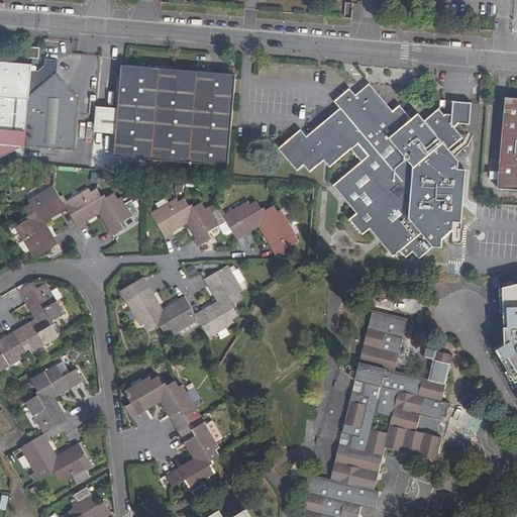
[(40,48),(27,47),(27,58),(33,58),(39,59),(40,48)]
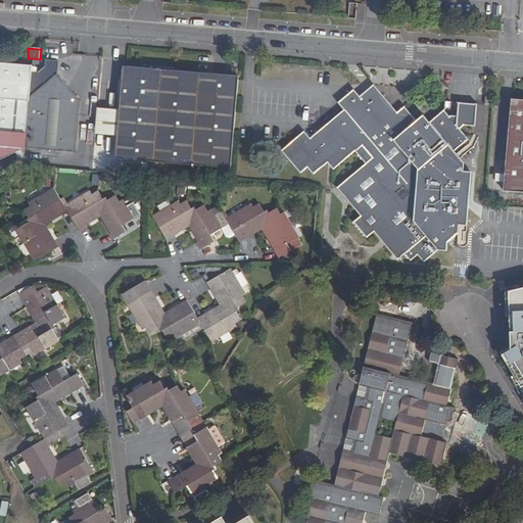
[(39,72),(33,72),(26,147),(76,151),(80,100),(56,74),(57,61),(46,60),(45,66),(39,72)]
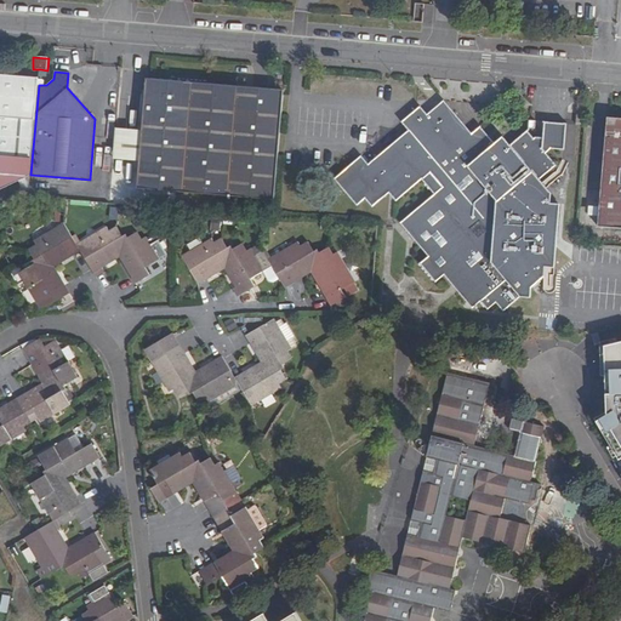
[(0,189),(30,176),(30,175),(39,85),(39,79),(0,75),(0,189)]
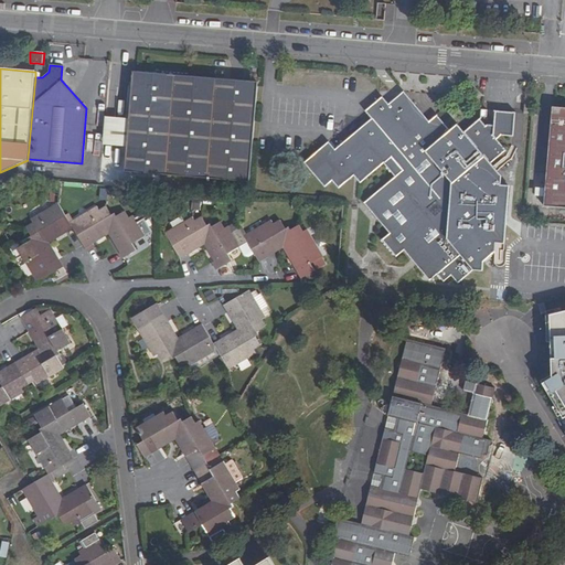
[(125,171),(176,176),(184,76),(132,72),(125,171)]
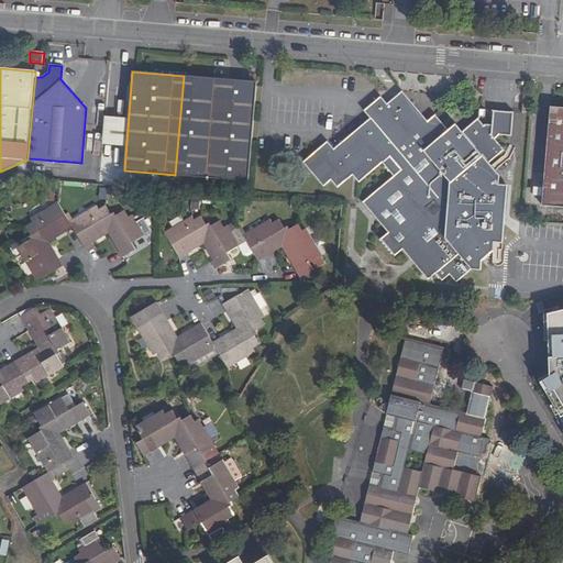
[(175,175),(249,180),(257,83),(184,76),(175,175)]
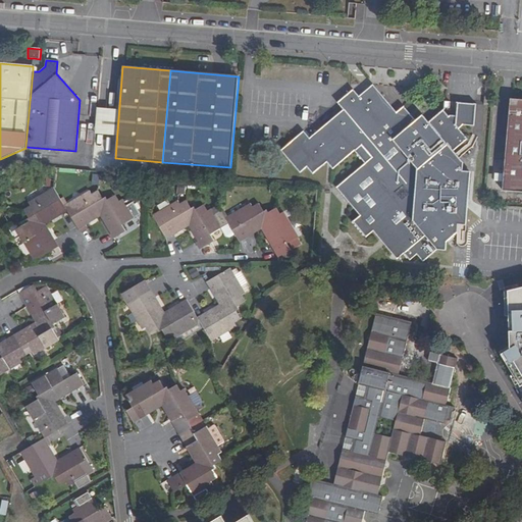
[(473,124),(476,104),(457,102),(456,116),(449,115),(448,116),(442,110),(428,121),(422,114),(416,120),(404,106),(396,112),(373,85),(359,96),(353,90),(337,102),(344,109),(310,138),(304,132),(281,150),(300,171),(307,166),(313,172),(328,161),(333,167),(362,145),(372,157),(337,187),(361,215),(354,221),(366,236),(374,230),(397,257),(404,252),(410,258),(417,252),(424,260),(438,248),(447,249),(448,241),(445,238),(450,235),(452,237),(459,231),(460,223),(464,223),(469,170),(464,170),(464,161),(454,149),(467,139),(459,127),(464,123),(473,124)]
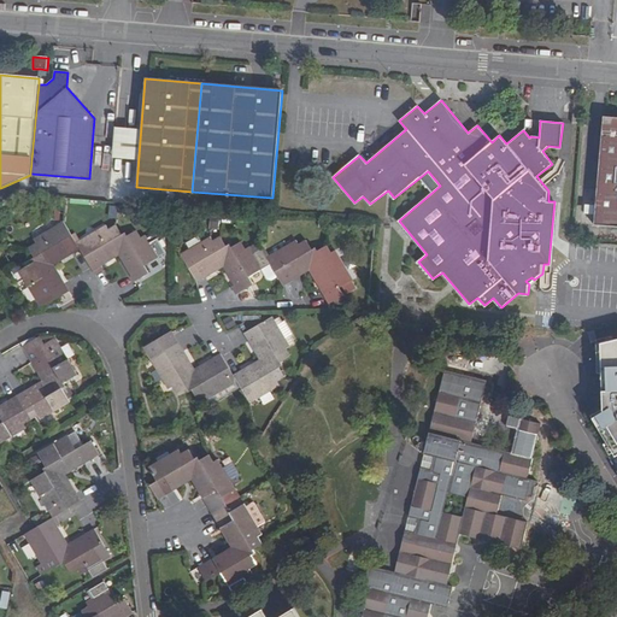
[(594,223),(616,224),(616,117),(603,117),(594,223)]
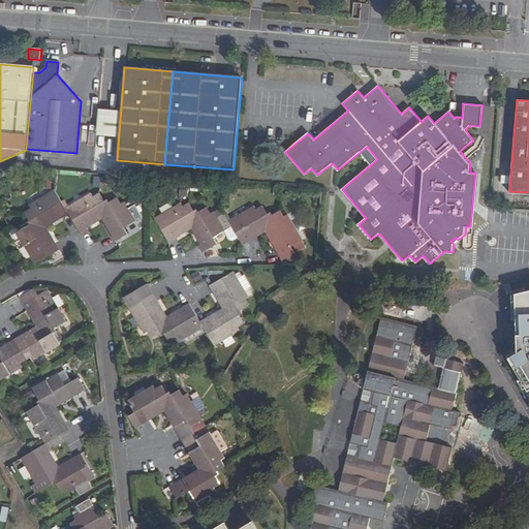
[(473,147),(466,153),(472,160),(479,155),(480,151),(477,147),(473,147)]
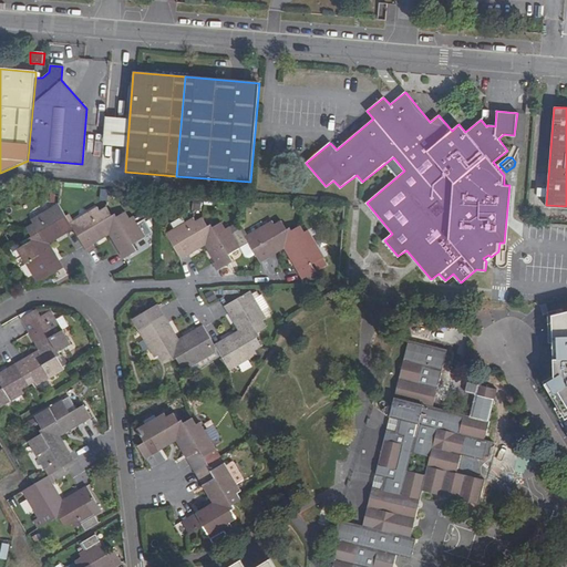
[(152,235),(145,220),(138,224),(135,218),(131,222),(126,213),(119,217),(117,214),(113,216),(109,207),(101,212),(99,207),(71,223),(59,204),(30,219),(32,223),(26,227),(31,237),(27,238),(29,241),(21,246),(19,244),(9,249),(16,259),(21,256),(37,284),(50,275),(54,282),(68,276),(59,261),(57,263),(44,243),(64,230),(65,233),(73,229),(84,248),(92,245),(91,243),(111,230),(122,250),(120,251),(123,259),(136,253),(132,246),(152,235)]
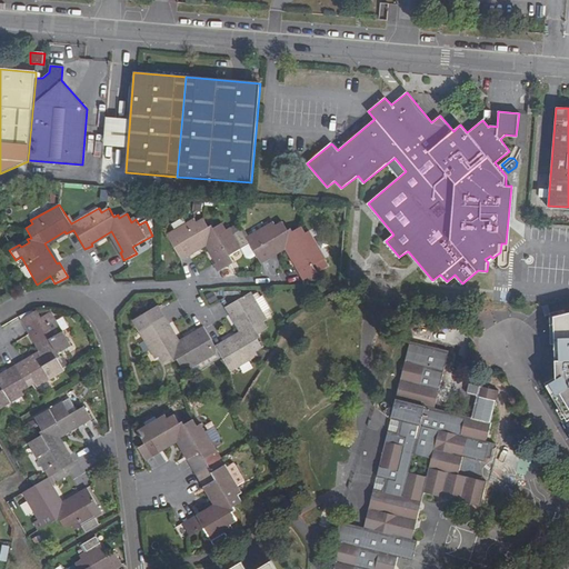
[(181,260),(188,256),(187,253),(206,242),(217,261),(216,262),(220,269),(232,262),(228,256),(240,248),(249,243),(255,256),(259,263),(267,260),(265,256),(286,245),(301,271),(299,272),(303,280),(316,272),(312,265),(326,258),(310,231),(307,233),(302,225),(292,230),(291,228),(287,230),(282,221),(276,225),(273,221),(246,237),(241,230),(233,235),(230,228),(226,230),(221,223),(212,228),(211,226),(207,227),(202,218),(196,221),(193,218),(166,233),(181,260)]
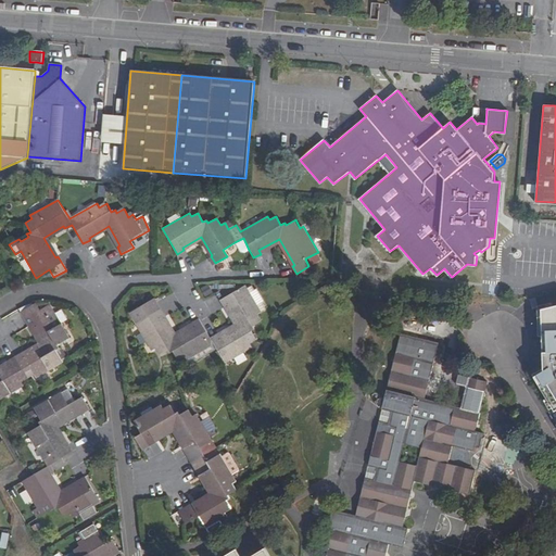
[(243,238),(235,242),(240,252),(243,253),(249,250),(243,238)]
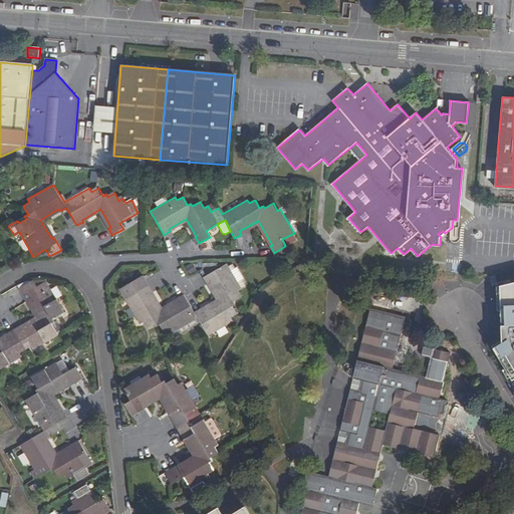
[(143,275),(119,288),(125,298),(141,323),(144,321),(147,327),(156,323),(157,326),(161,324),(165,332),(171,329),(173,331),(198,317),(209,335),(234,320),(232,316),(238,313),(234,304),(236,303),(235,299),(243,295),(239,288),(242,287),(228,263),(204,277),(208,283),(210,281),(220,299),(203,308),(202,306),(195,310),(185,293),(178,297),(179,300),(162,310),(151,292),(153,291),(149,285),(143,275)]
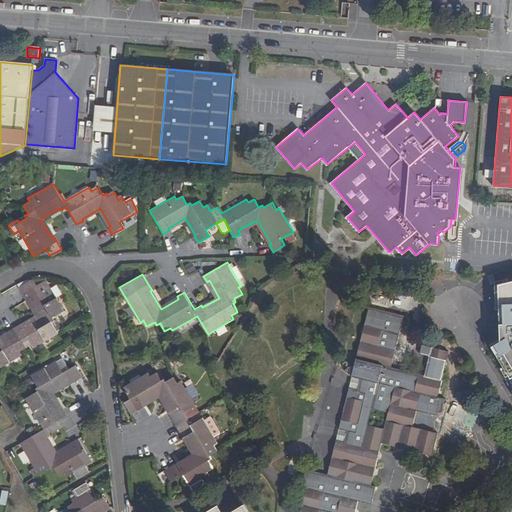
[(511,281),(500,284),(502,341),(496,345),(502,355),(499,357),(510,375),(511,374),(511,281)]
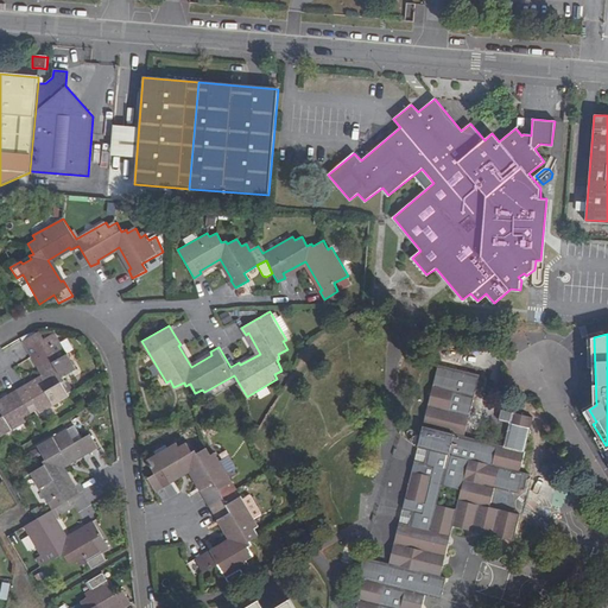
[(75,368),(58,340),(44,348),(40,341),(26,348),(31,356),(33,354),(45,375),(25,387),(24,385),(8,393),(10,396),(0,400),(0,436),(25,423),(17,409),(32,400),(39,413),(69,396),(62,382),(64,381),(62,377),(75,368)]
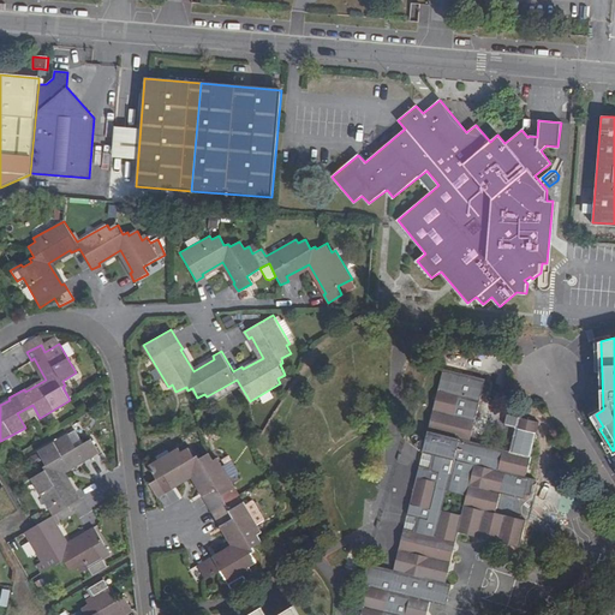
[(363,585),(369,586),(360,614),(427,614),(430,601),(446,605),(451,585),(445,584),(458,531),(519,547),(525,521),(495,513),(500,493),(524,497),(525,494),(529,495),(532,484),(535,485),(536,479),(525,477),(539,423),(508,415),(506,425),(515,428),(509,452),(470,441),(485,381),(445,369),(423,452),(434,454),(430,469),(421,466),(408,514),(418,517),(415,531),(405,529),(394,572),(368,565),(363,585)]
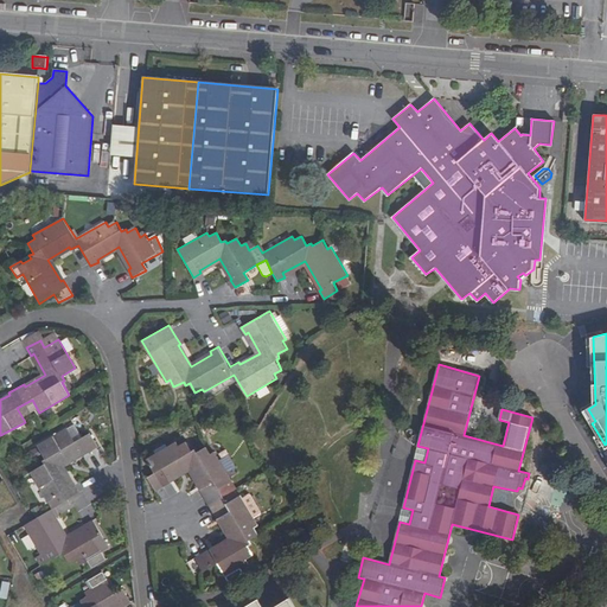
[(72,443),(65,430),(38,443),(45,458),(42,460),(44,464),(31,471),(48,500),(63,493),(65,500),(78,492),(75,485),(72,486),(61,465),(80,454),(81,458),(96,449),(88,435),(72,443)]
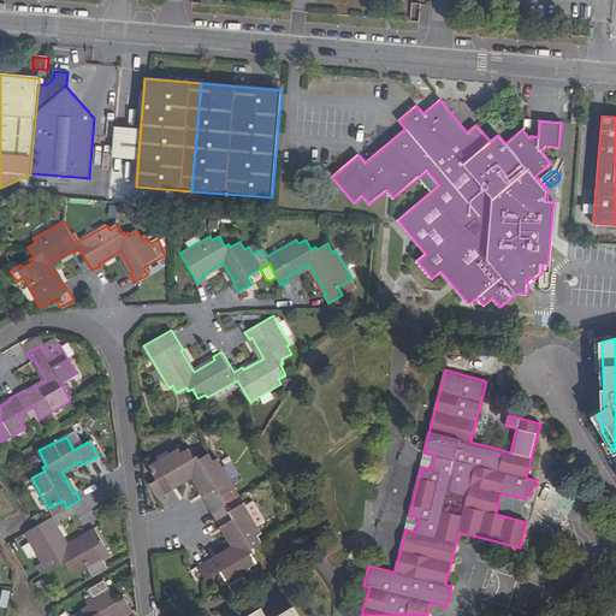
[(178,448),(148,466),(155,480),(148,485),(158,499),(172,490),(171,486),(191,475),(203,495),(201,497),(220,528),(224,527),(236,546),(214,560),(213,557),(197,567),(206,580),(221,572),(235,592),(249,584),(244,576),(252,573),(249,568),(256,563),(252,555),(255,552),(253,549),(264,543),(259,535),(261,534),(243,504),(230,511),(219,496),(234,487),(215,458),(212,461),(207,451),(199,457),(197,455),(194,457),(188,448),(181,451),(178,448)]
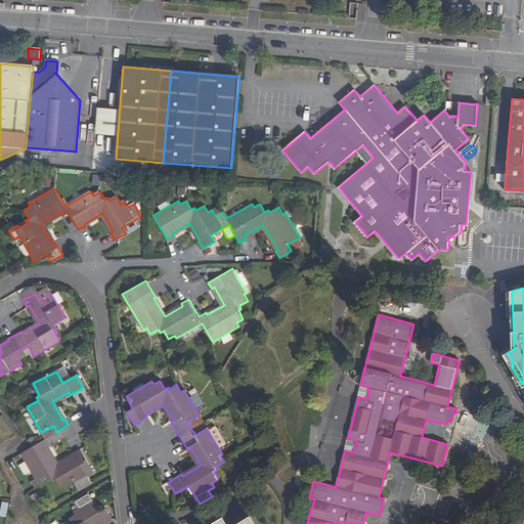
[(44,440),(29,448),(20,453),(35,479),(31,481),(35,488),(51,479),(53,482),(56,480),(60,488),(68,484),(70,487),(75,484),(78,489),(91,482),(87,476),(93,472),(80,449),(74,452),(76,455),(56,467),(46,447),(48,446),(44,440)]
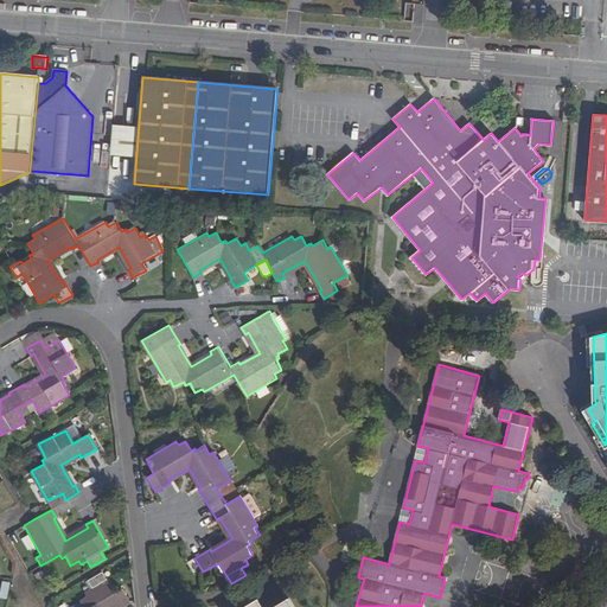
[(114,593),(102,573),(88,580),(91,588),(85,592),(88,595),(81,600),(84,606),(115,606),(121,604),(121,606),(128,601),(121,588),(114,593)]
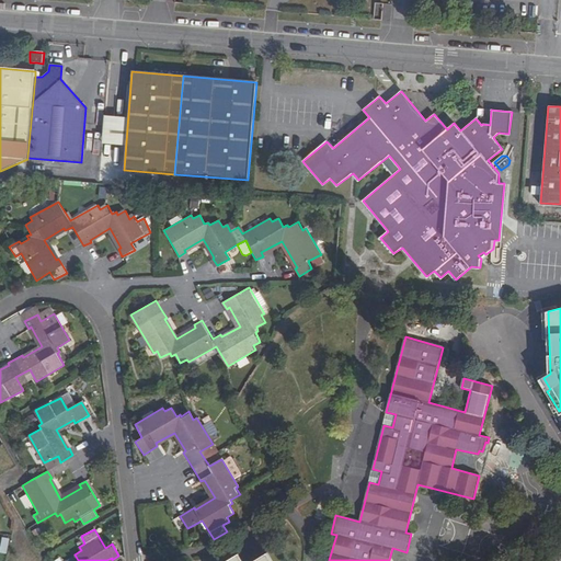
[(275,560),(268,548),(255,556),(258,559),(253,560),(244,560),(240,552),(224,560),(275,560)]
